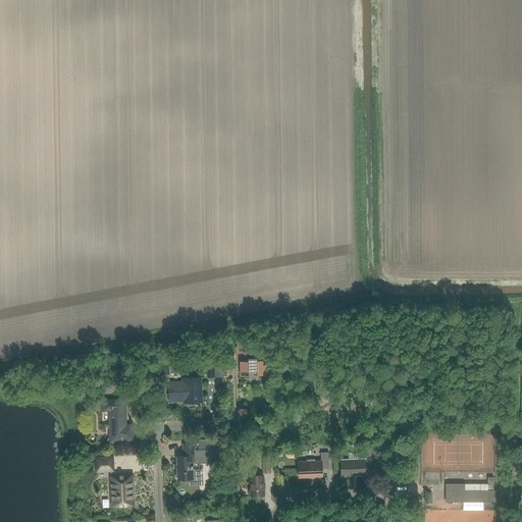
[(231,355),(229,355),(229,361),(238,360),(237,347),(230,348),(231,355)]
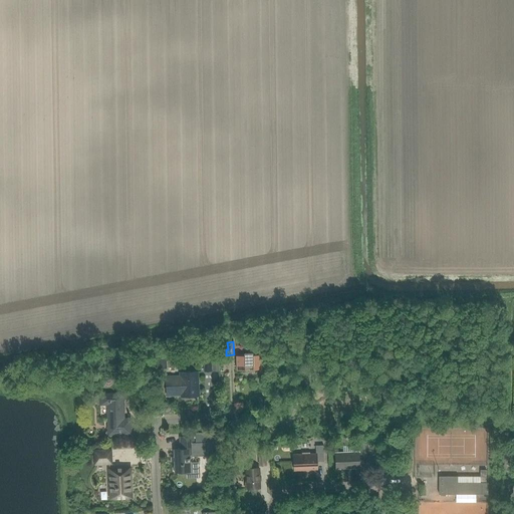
[(211,352),(203,352),(204,371),(212,371),(211,352)]
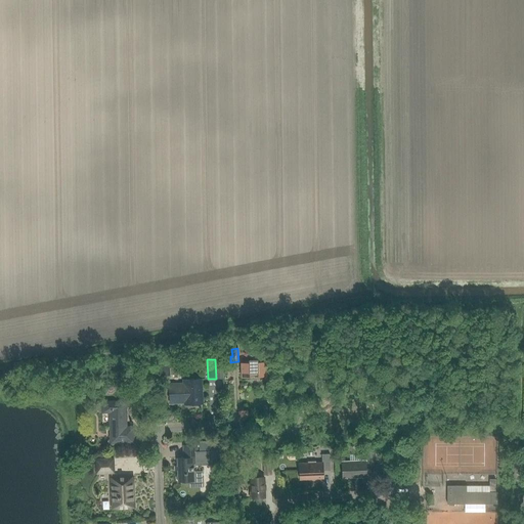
[(250,363),(242,363),(242,378),(250,378),(250,380),(259,380),(259,378),(267,377),(267,362),(258,362),(258,359),(250,360),(250,363)]
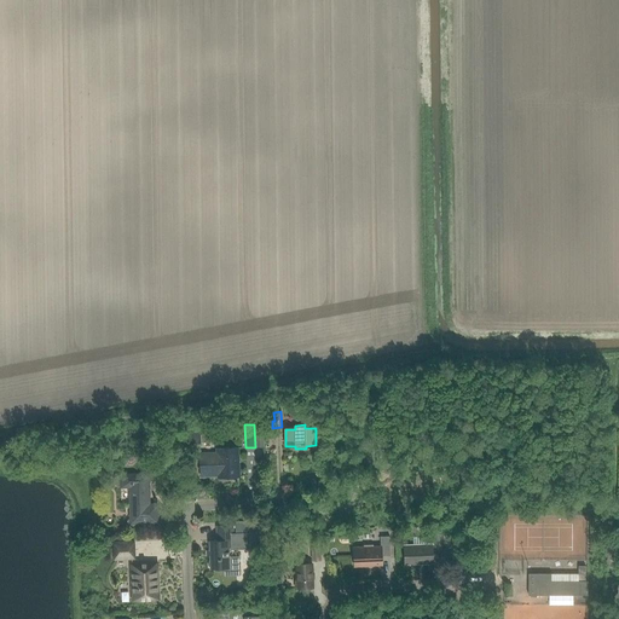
[(218,479),(241,478),(239,449),(217,450),(217,453),(200,455),(201,478),(218,476),(218,479)]
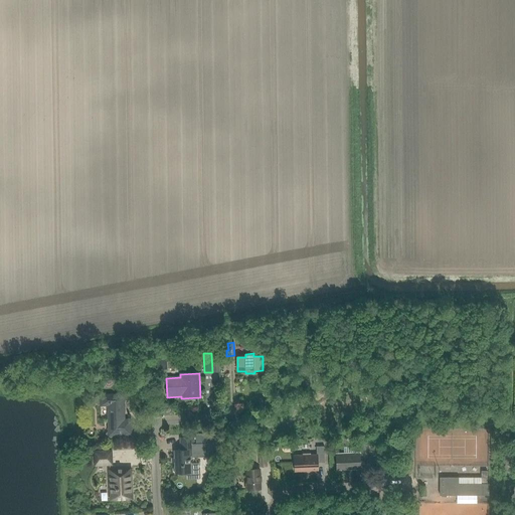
[(131,420),(124,420),(124,394),(101,395),(98,395),(96,397),(95,400),(96,403),(98,405),(101,405),(108,405),(109,421),(113,420),(113,427),(113,436),(131,437),(131,426),(131,420)]
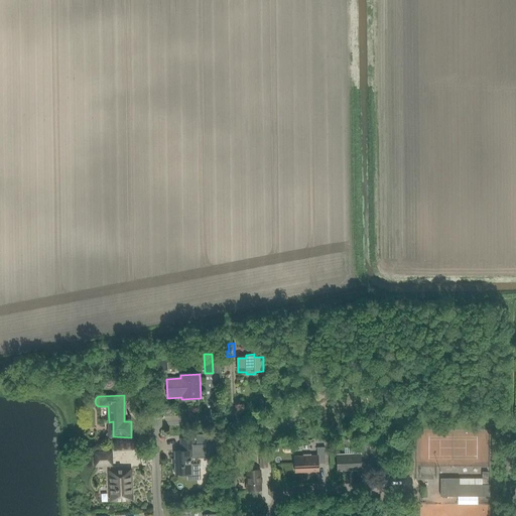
[(210,458),(209,445),(195,445),(195,438),(180,439),(181,452),(174,452),(175,459),(172,459),(172,464),(175,464),(175,475),(186,475),(186,481),(200,480),(200,465),(191,465),(191,458),(210,458)]
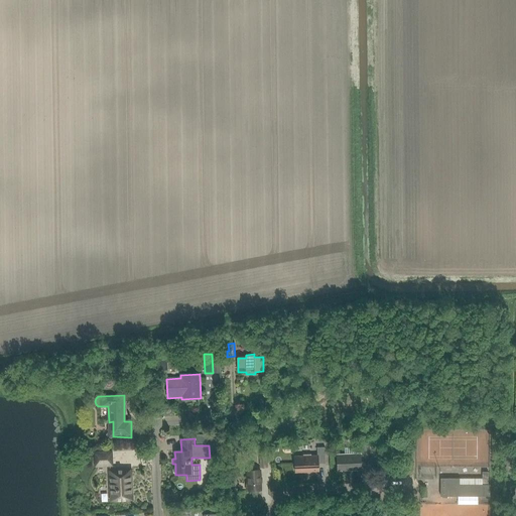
[(209,445),(210,458),(220,457),(219,440),(209,441),(209,445)]
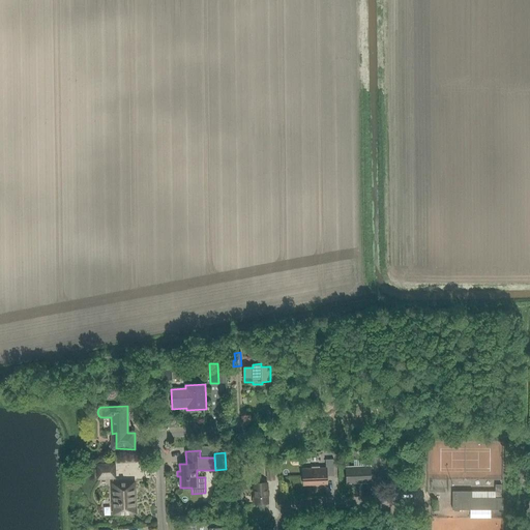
[(371,474),(379,474),(379,458),(370,459),(371,467),(347,467),(347,484),(371,483),(371,474)]
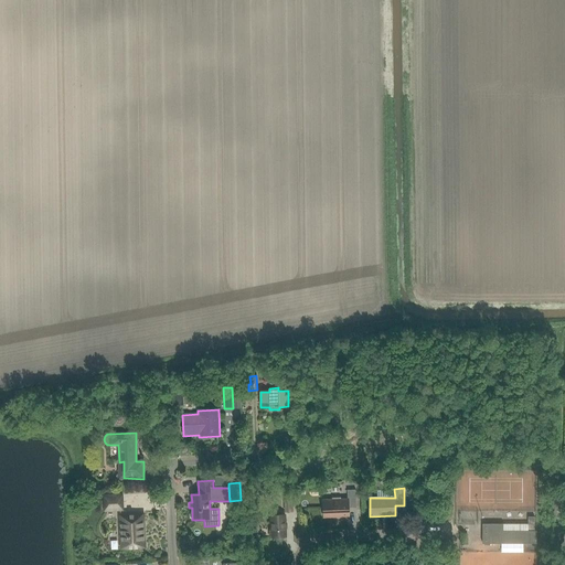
[(350,508),(358,508),(356,490),(348,491),(349,499),(341,499),(341,498),(333,498),(333,500),(323,500),(324,518),(350,516),(350,508)]
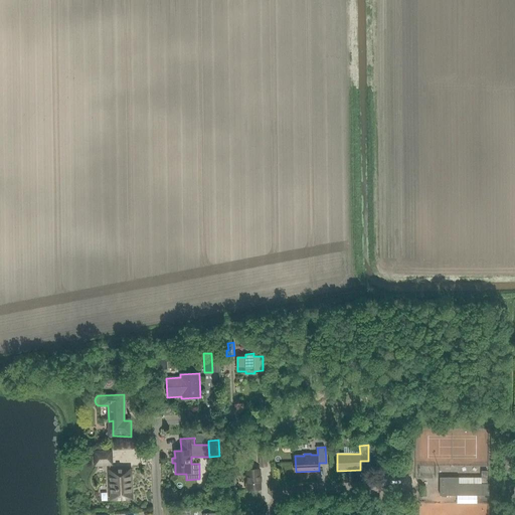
[(96,466),(112,465),(112,452),(96,453),(96,466)]
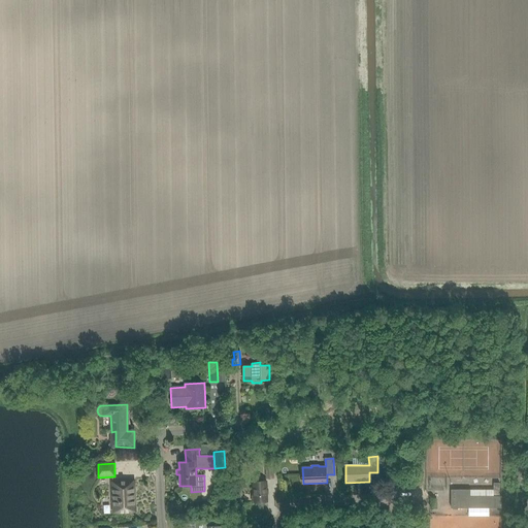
[(114,513),(135,512),(133,482),(112,483),(114,513)]
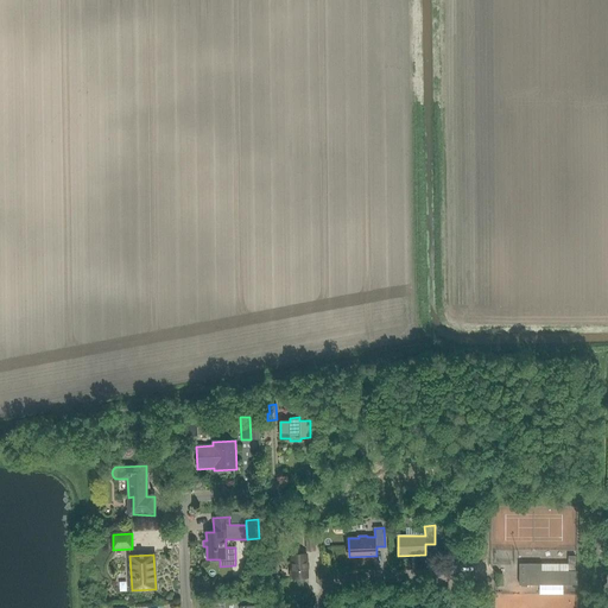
[(292,580),(309,578),(308,555),(292,555),(293,571),(291,571),(292,580)]
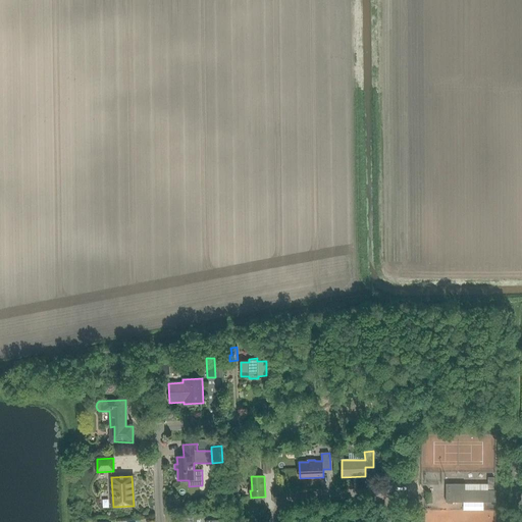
[(496,503),(496,483),(487,483),(487,489),(465,489),(465,484),(446,484),(446,502),(496,503)]
